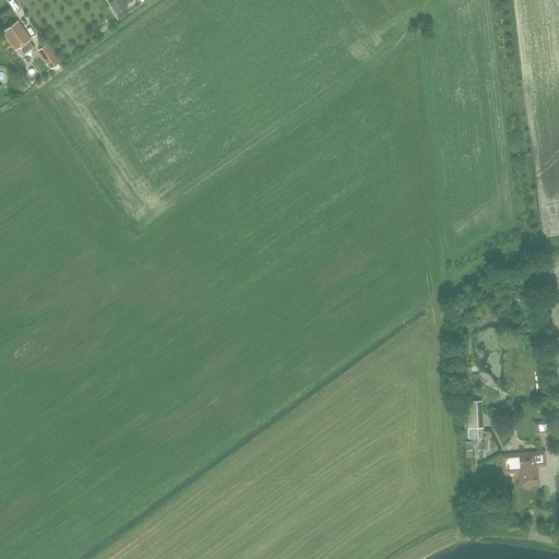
[(128,9),(121,0),(113,0),(108,3),(117,16),(128,9)]
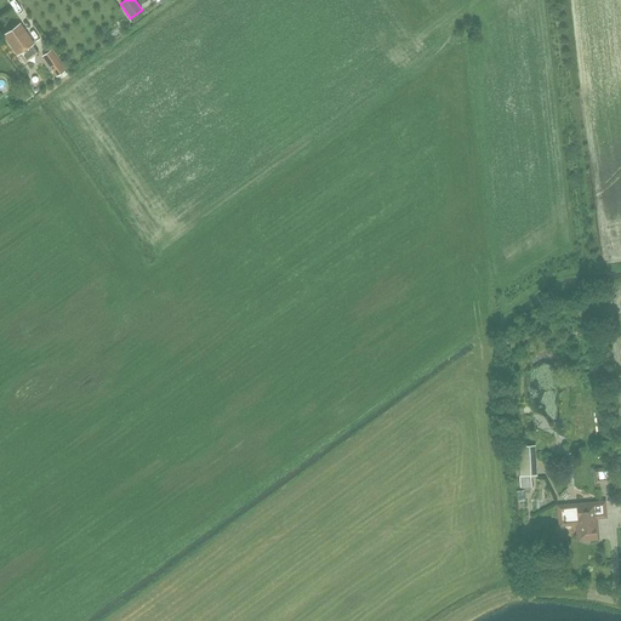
[(39,52),(34,45),(21,24),(4,35),(17,56),(23,52),(28,60),(39,52)]
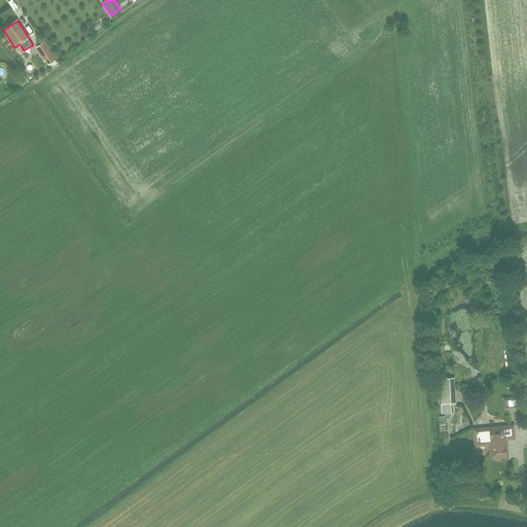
[(50,67),(57,63),(56,60),(43,42),(35,47),(48,66),(50,67)]
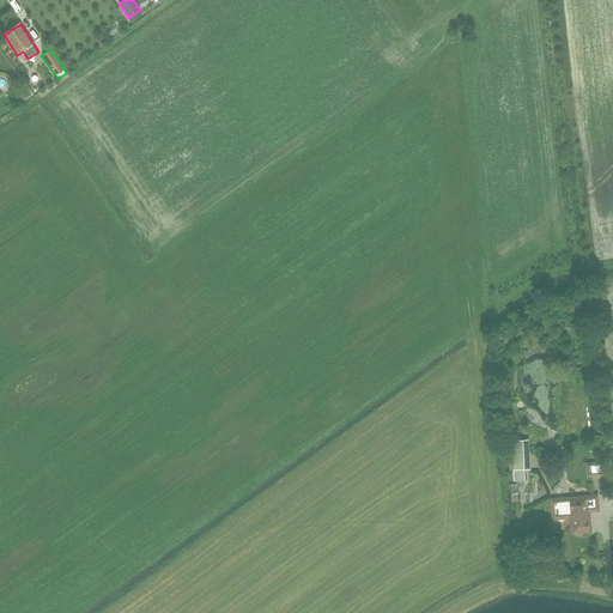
[(528,439),(511,441),(514,481),(525,481),(525,469),(529,469),(528,439)]
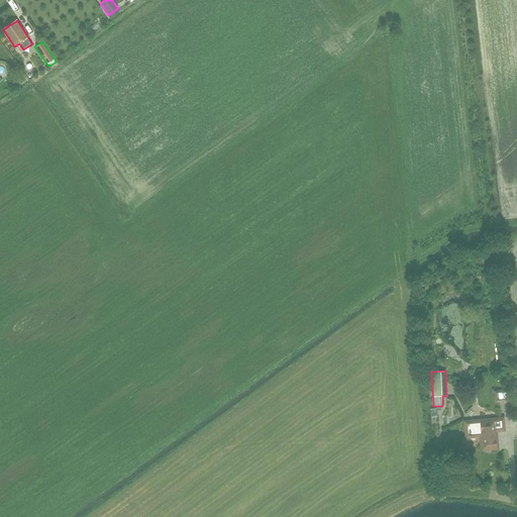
[(500,391),(501,406),(512,405),(511,390),(500,391)]
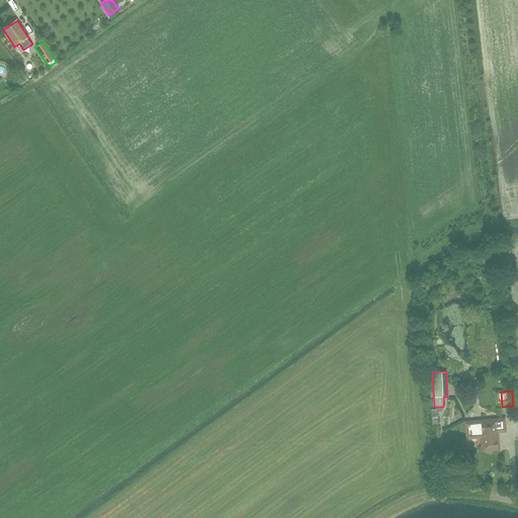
[(504,419),(479,422),(465,423),(466,438),(481,437),(482,446),(491,453),(493,449),(498,449),(497,432),(506,432),(504,419)]
